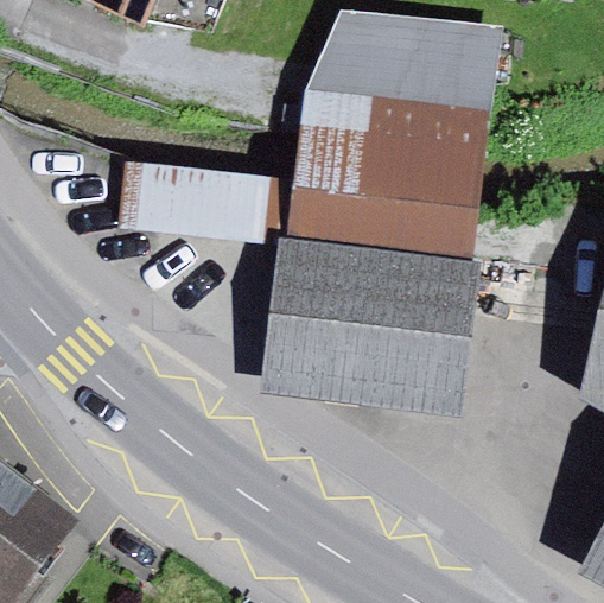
[(100,0),(140,18),(202,30),(214,0),(100,0)]
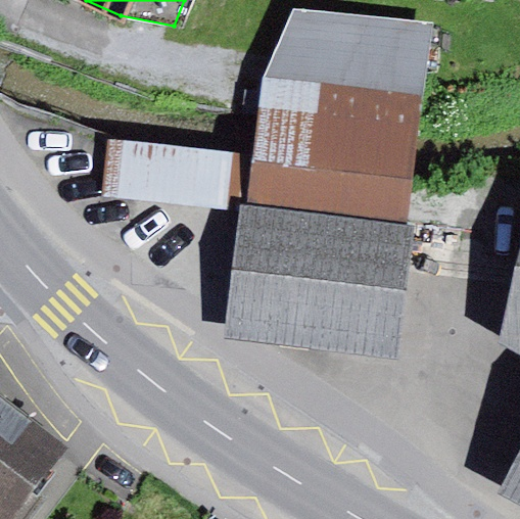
[(290,6),(282,79),(419,93),(427,20),(290,6)]
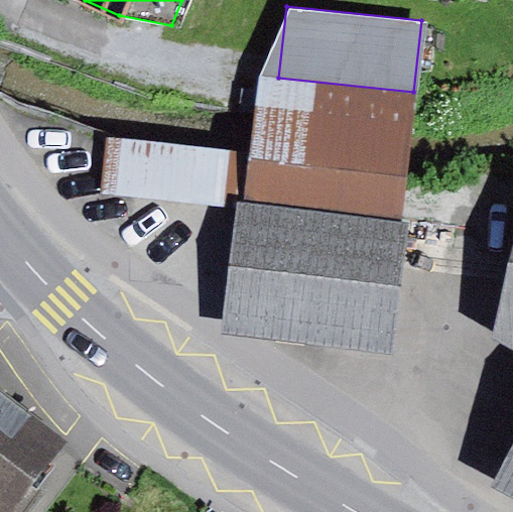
[(278,78),(259,76),(253,126),(250,152),(106,136),(101,186),(247,203),(235,312),(386,330),(407,142),(413,92),(278,78)]
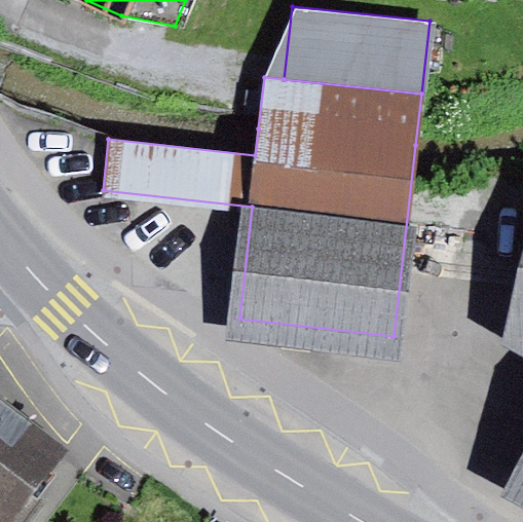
[(522,370),(522,471),(499,512),(519,521),(522,521),(522,243),(498,360),(522,370)]
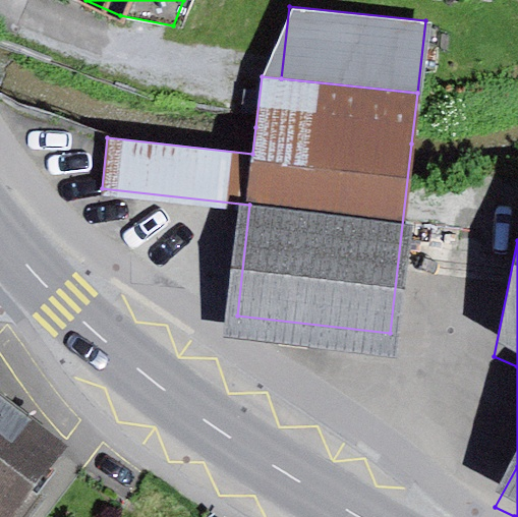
[(66,442),(0,388),(0,516),(22,516),(45,491),(34,481),(66,442)]
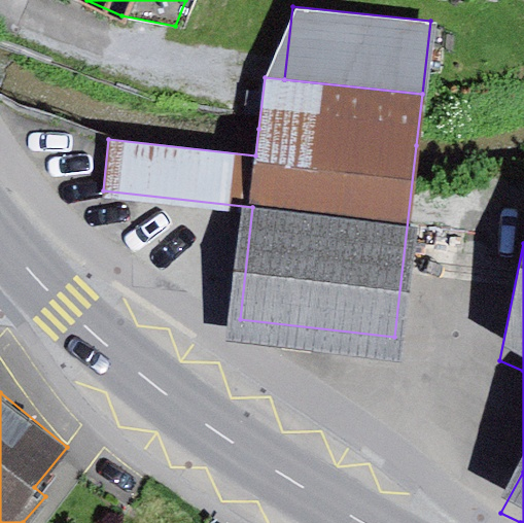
All buildings are outlined.
